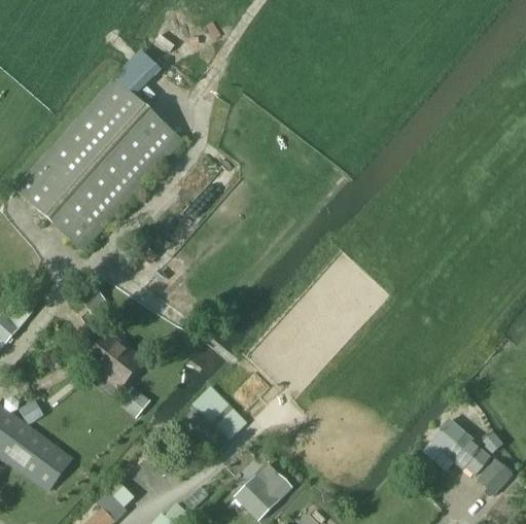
[(113,79),(14,189),(82,250),(181,140),(113,79)]
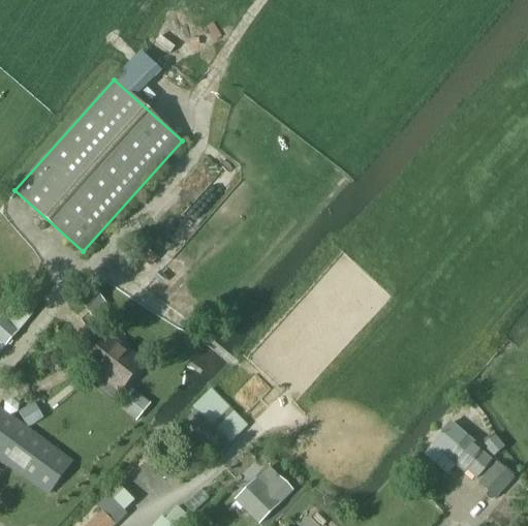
[(0,350),(34,311),(19,297),(0,317),(0,350)]
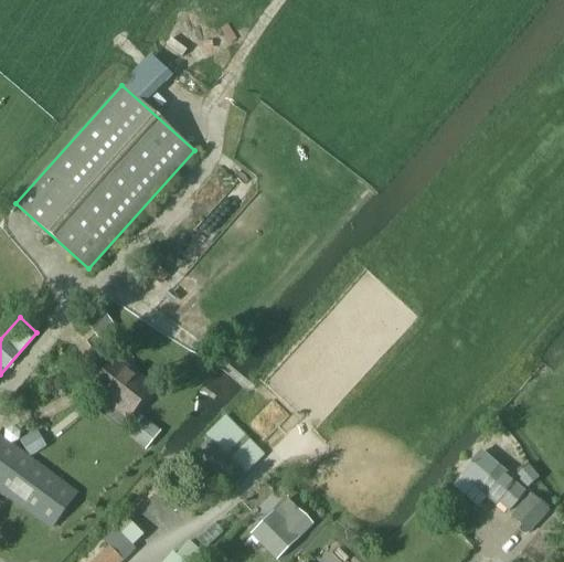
[(98,378),(110,388),(104,395),(128,415),(151,390),(140,380),(115,358),(98,378)]
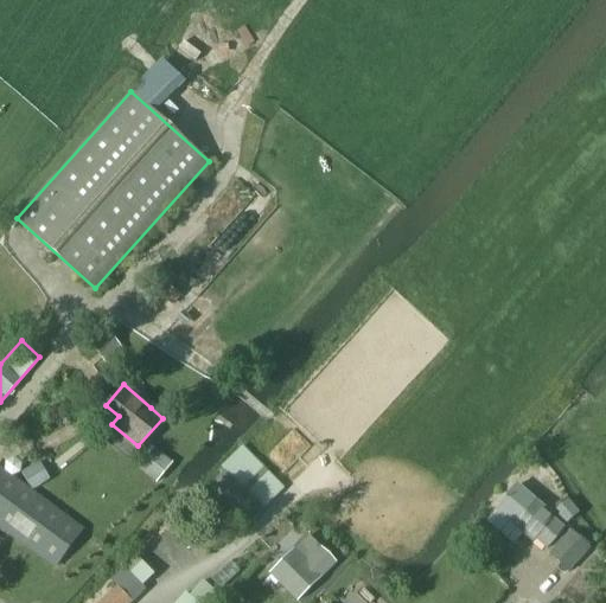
[(285,486),(243,444),(219,467),(223,470),(206,487),(246,525),(285,486)]
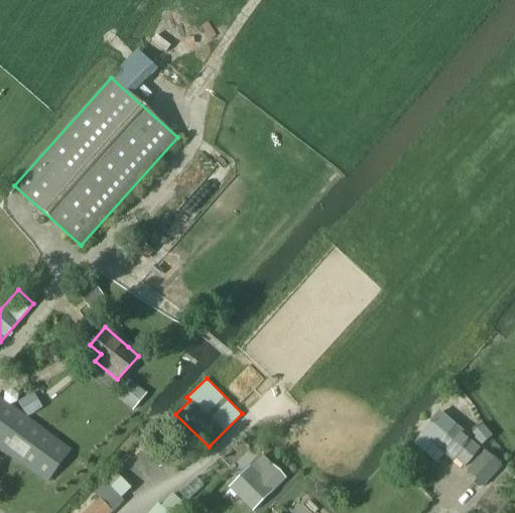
[(147,392),(132,379),(117,395),(133,408),(147,392)]
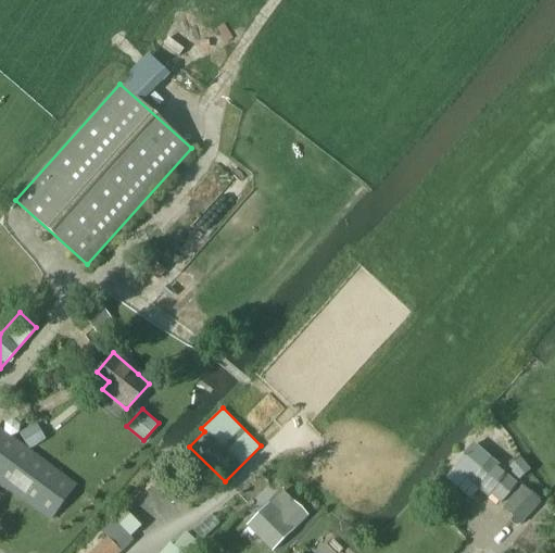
[(0,481),(50,518),(76,484),(0,427),(0,481)]
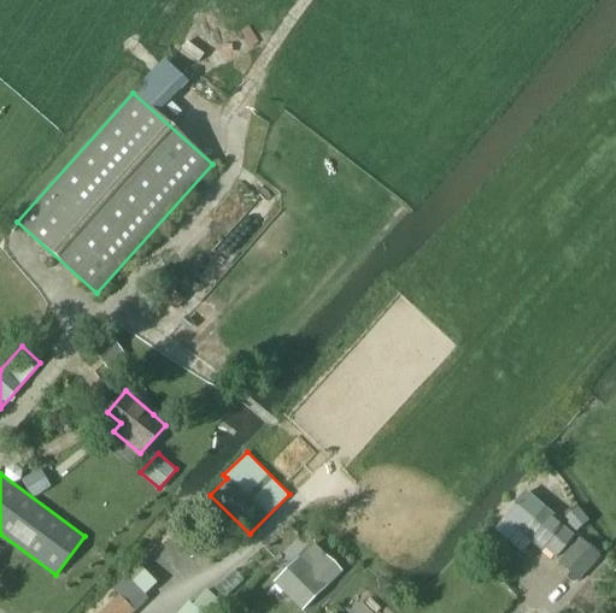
[(556,556),(573,535),(562,525),(563,523),(527,491),(505,518),(541,549),(544,546),(556,556)]
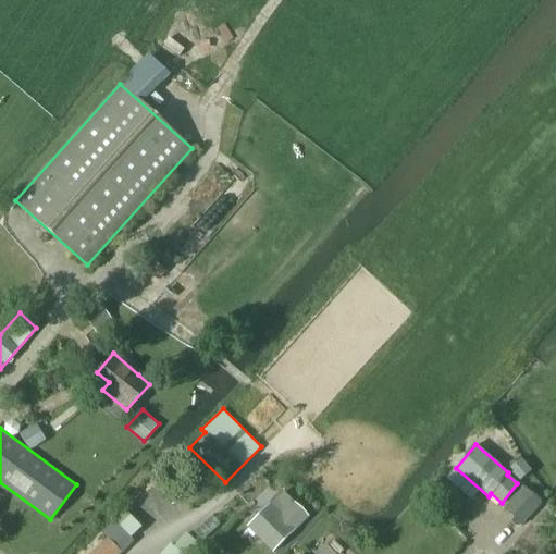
[(531,470),(522,460),(521,458),(519,459),(517,457),(509,463),(511,466),(509,467),(519,479),(531,470)]
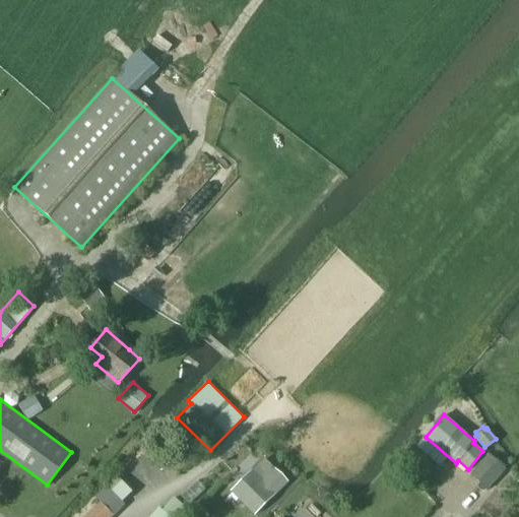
[(488,488),(505,468),(489,454),(470,473),(488,488)]
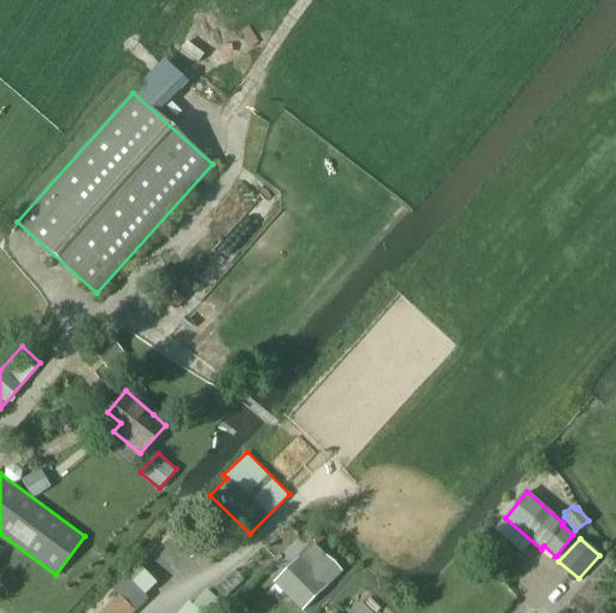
[(303,608),(341,570),(314,543),(275,581),(303,608)]
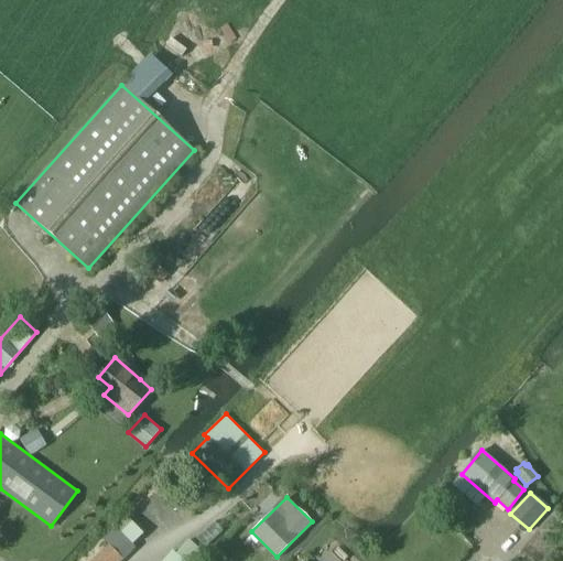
[(127,516),(117,526),(133,543),(143,533),(127,516)]
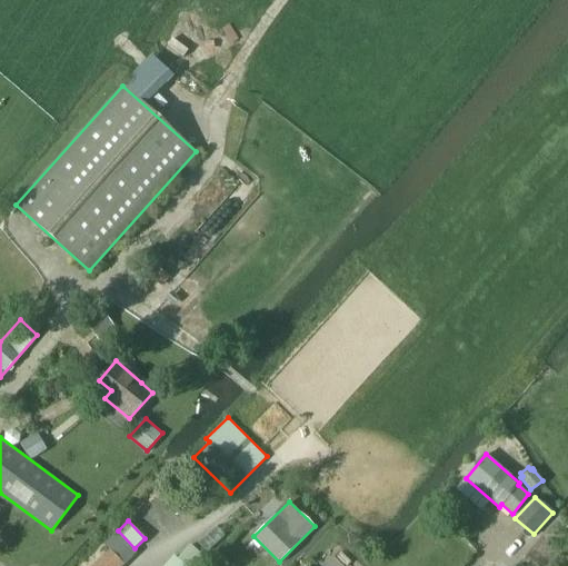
[(197,565),(206,556),(190,543),(178,557),(175,554),(163,565),(197,565)]
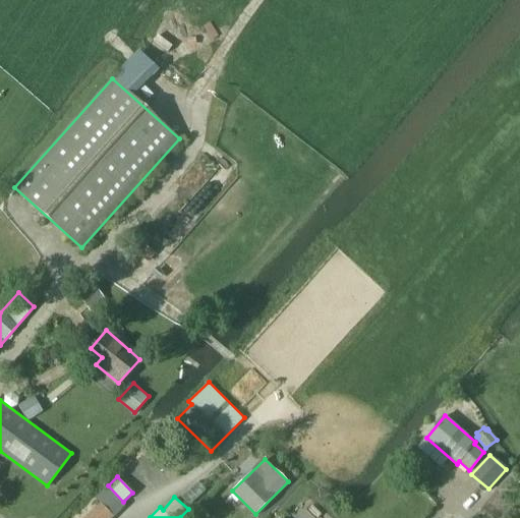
[(101,503),(84,517),(111,517),(113,516),(114,516),(101,503)]
